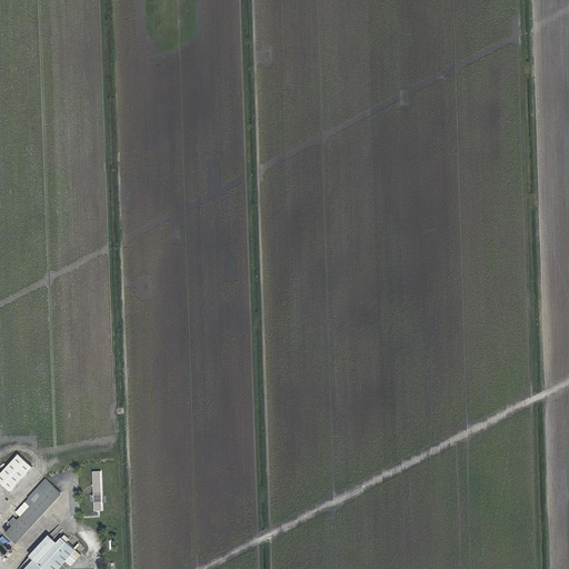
[(0,472),(0,480),(10,490),(33,467),(19,453),(0,472)]
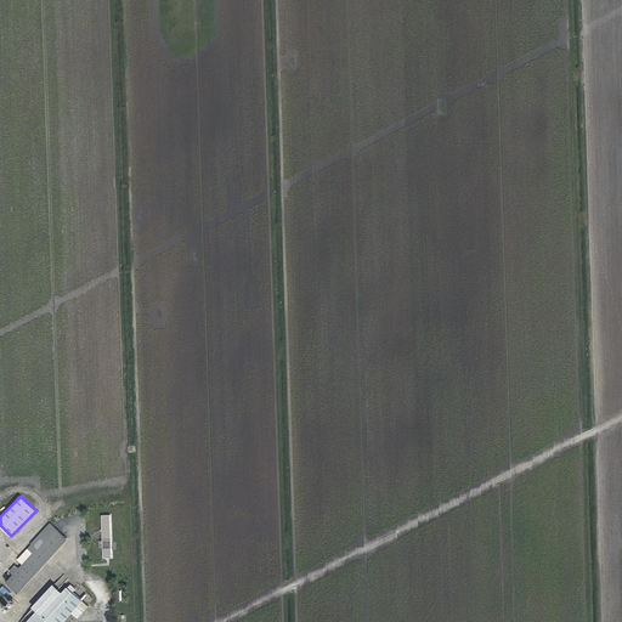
[(29,592),(77,542),(63,527),(41,550),(46,555),(30,571),(28,570),(27,571),(26,574),(27,575),(20,582),(29,592)]
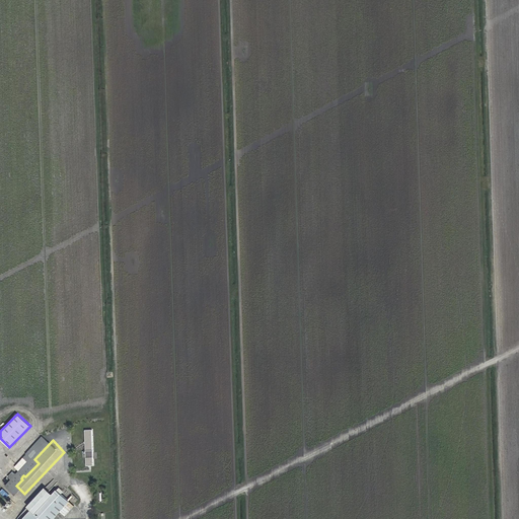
[(42,512),(46,515),(64,497),(58,491),(40,510),(42,512)]
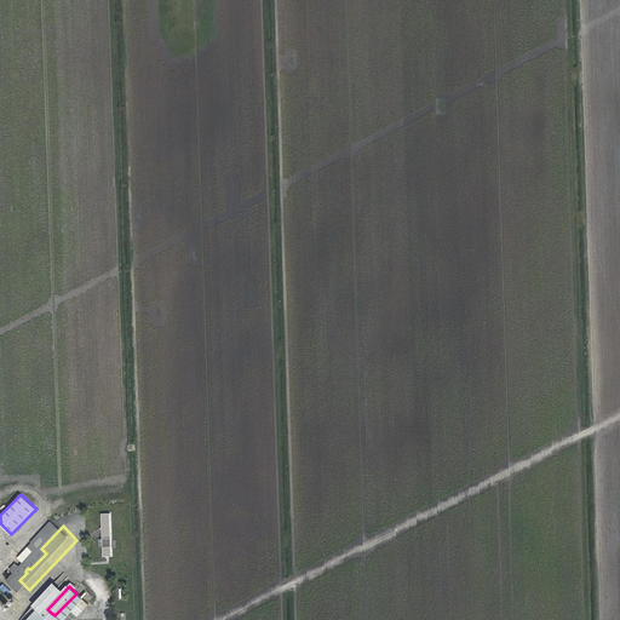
[(76,619),(95,602),(99,604),(104,598),(96,590),(90,596),(81,589),(76,593),(55,615),(50,612),(41,619),(76,619)]
